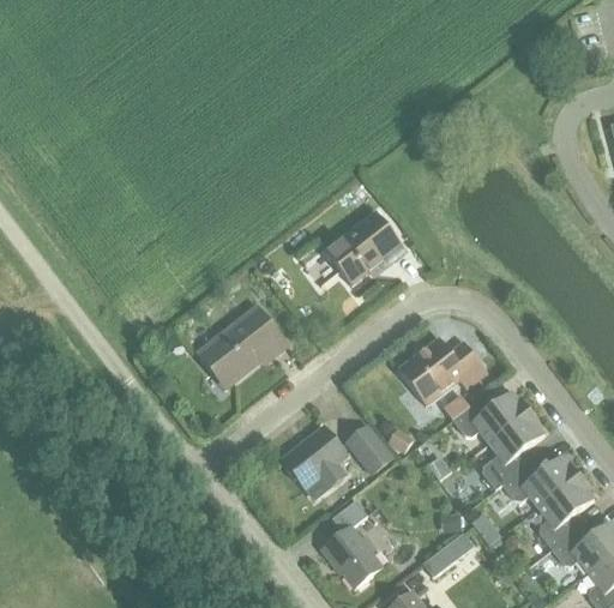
[(375,211),(324,251),(350,284),(386,256),(391,262),(405,251),(375,211)]
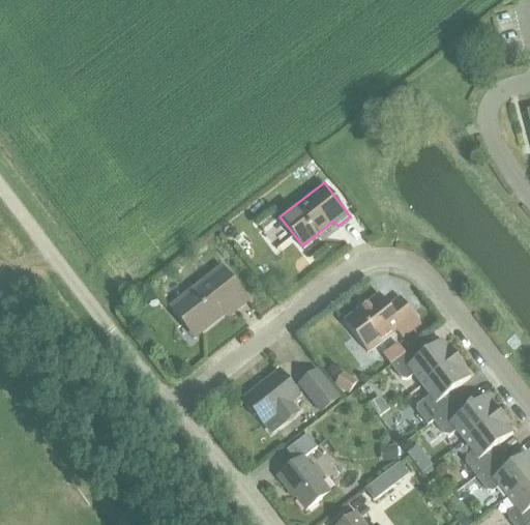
[(223,263),(170,305),(181,320),(185,317),(197,331),(232,303),(234,307),(247,296),(223,263)]
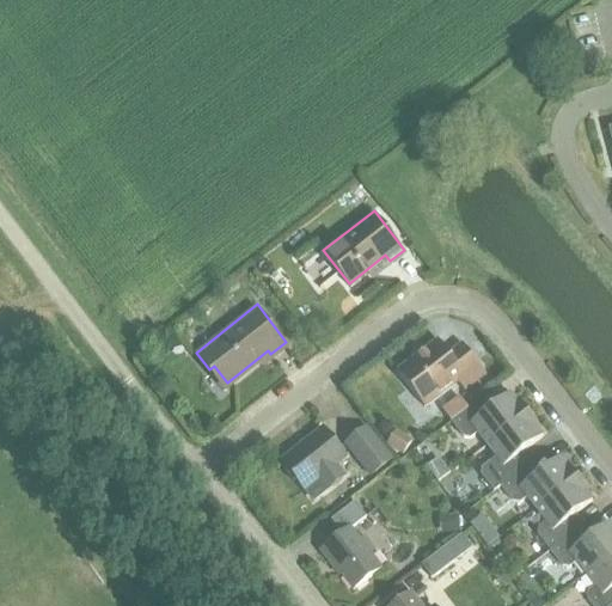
[(438,336),(397,367),(423,403),(457,378),(464,387),(485,371),(461,340),(448,350),(438,336)]
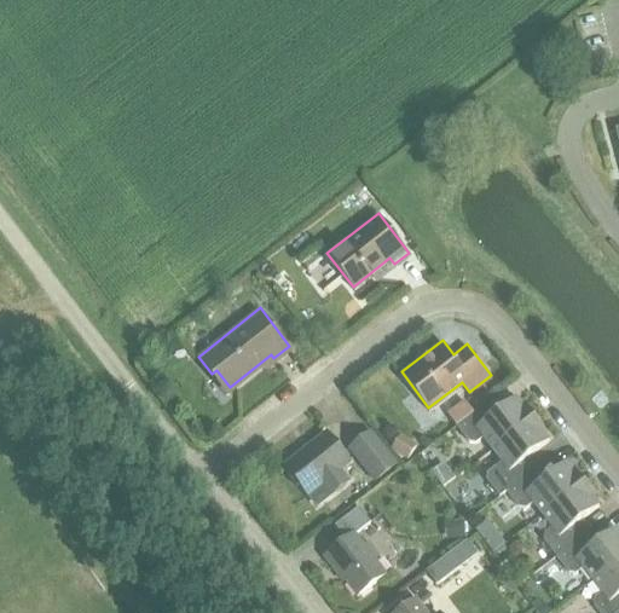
[(492,445),(533,414),(524,402),(521,403),(515,394),(493,410),(485,399),(455,422),(468,438),(475,439),(482,433),(492,445)]
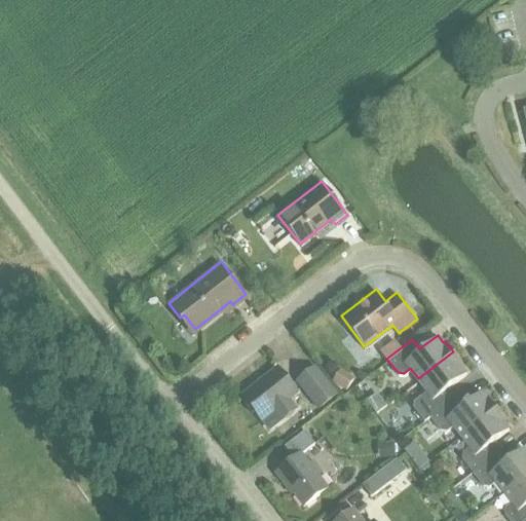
[(453,351),(418,378),(426,389),(414,399),(413,405),(423,419),(429,414),(454,395),(447,385),(465,372),(460,364),(462,363),(453,351)]
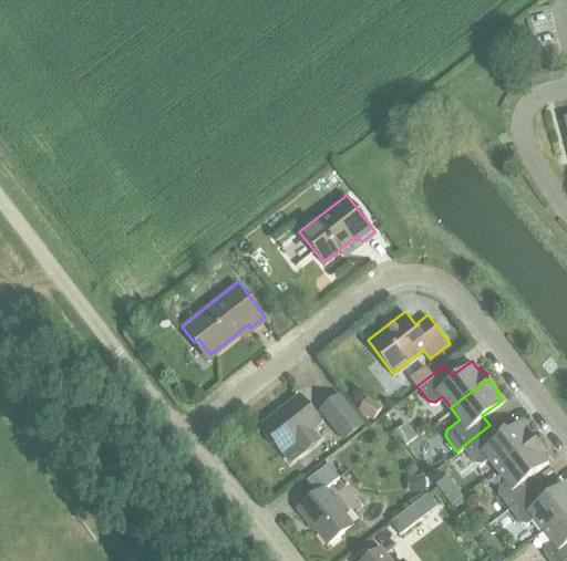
[(298,394),(261,423),(281,448),(295,438),(302,448),(317,437),(309,427),(318,419),(298,394)]
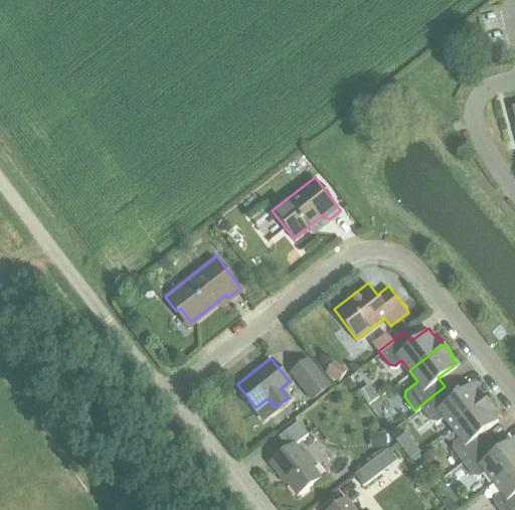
[(307,358),(290,371),(310,398),(328,385),(307,358)]
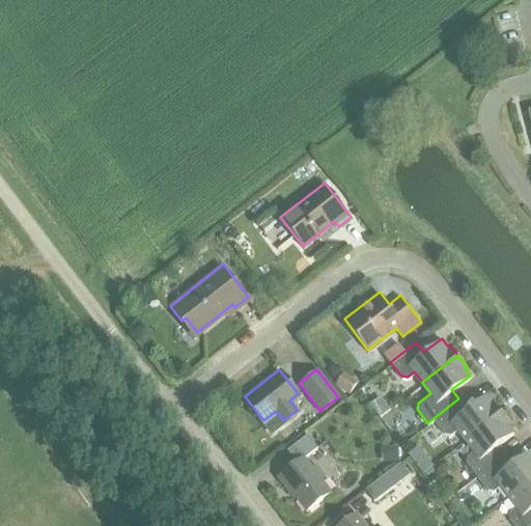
[(342,370),(335,381),(350,390),(356,380),(342,370)]
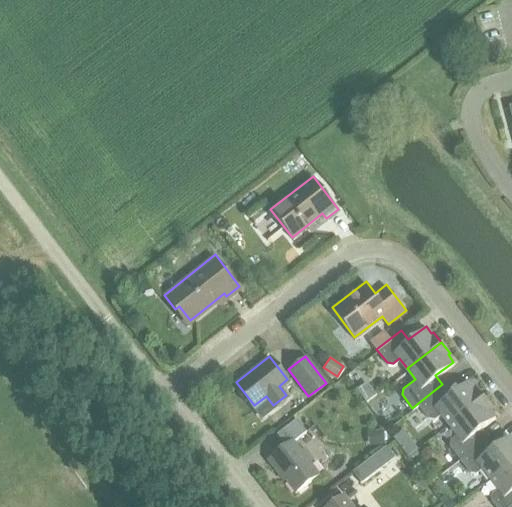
[(367,380),(357,387),(366,399),(376,392),(367,380)]
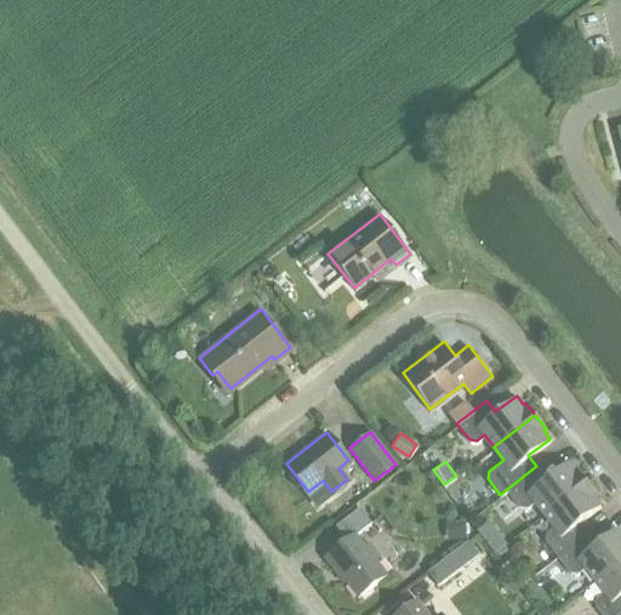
[(545,477),(536,466),(507,489),(519,505),(530,504),(534,500),(543,513),(586,480),(576,467),(574,470),(567,461),(545,477)]
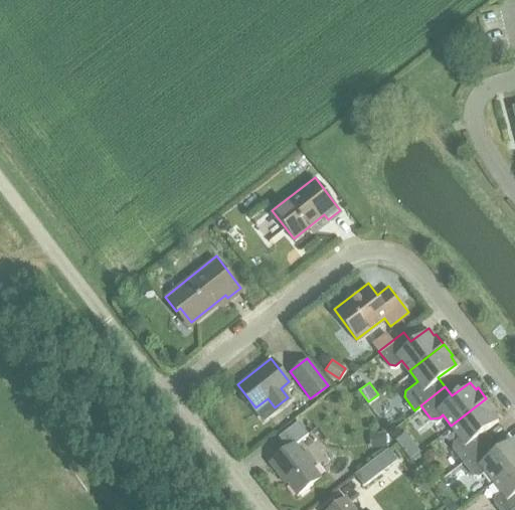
[(486,398),(451,426),(459,436),(453,440),(452,447),(462,460),(487,441),(480,432),(498,418),(492,410),(494,409),(486,398)]
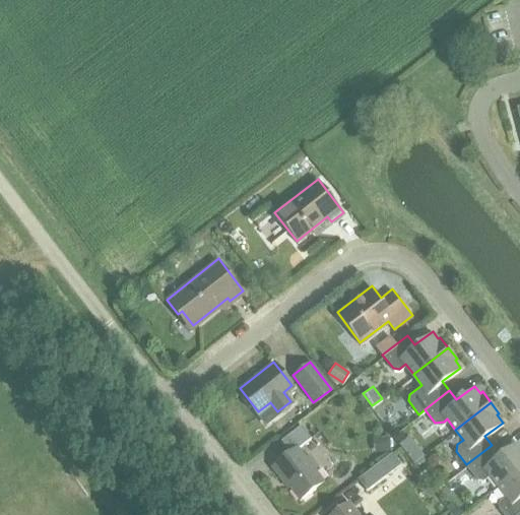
[(301,423),(280,438),(289,450),(272,463),(299,498),(323,479),(313,466),(317,463),(310,454),(306,457),(298,445),(311,436),(301,423)]
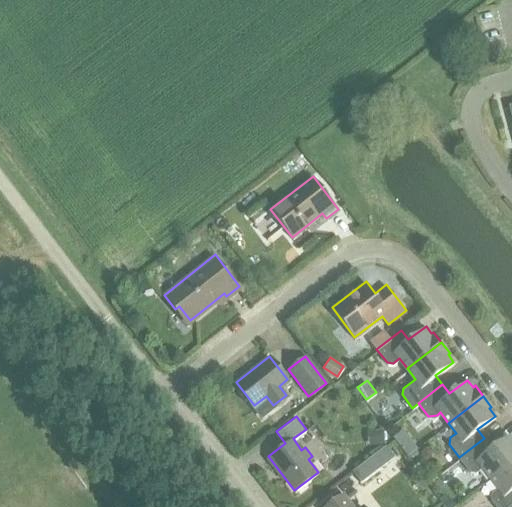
[(416,456),(426,448),(409,427),(398,436),(416,456)]
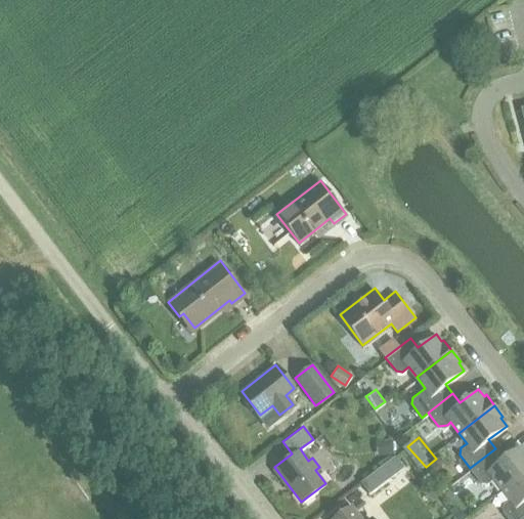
[(392,439),(376,441),(378,455),(394,452),(392,439)]
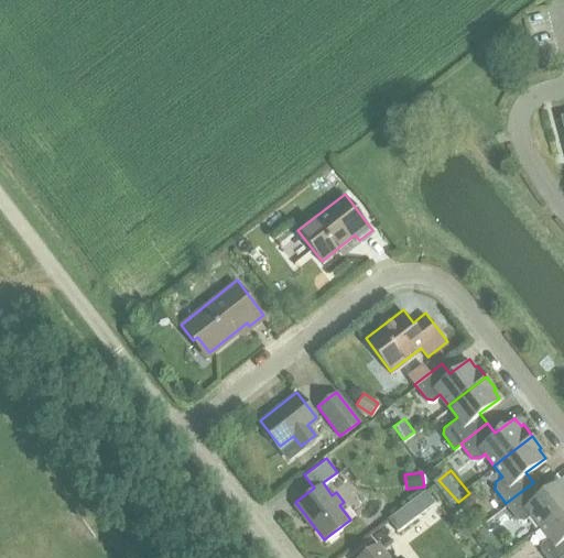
[(533,482),(506,503),(518,517),(524,518),(531,514),(540,525),(563,505),(563,482),(560,478),(541,492),(533,482)]
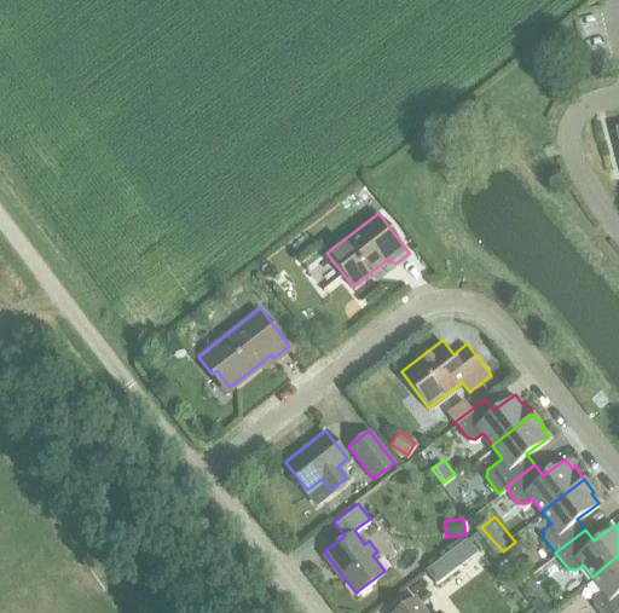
[(466,537),(426,567),(437,580),(476,550),(466,537)]
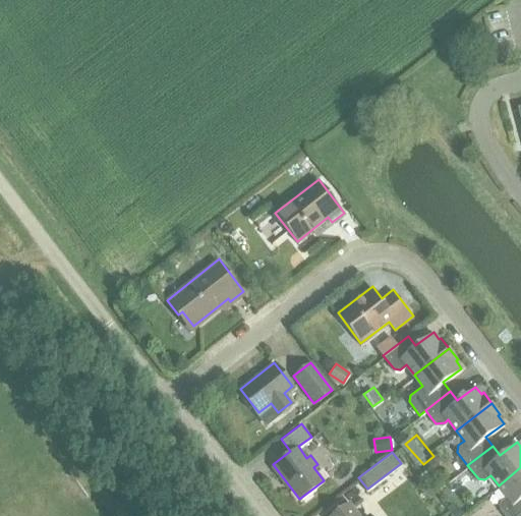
[(520,467),(499,485),(506,496),(500,500),(499,506),(506,515),(514,515),(520,511),(520,467)]
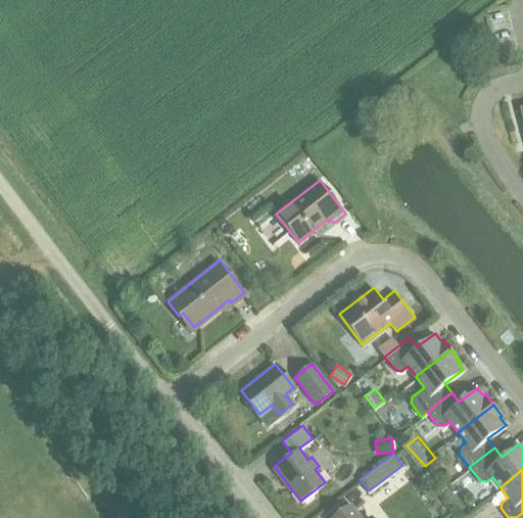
[(367,517),(361,517),(350,504),(331,517),(372,517),(371,516),(367,517)]
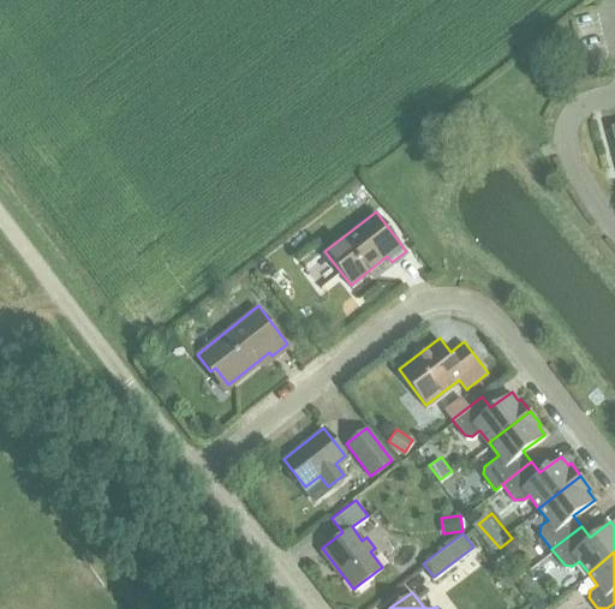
[(541,596),(532,602),(538,608),(541,608),(548,603),(541,596)]
